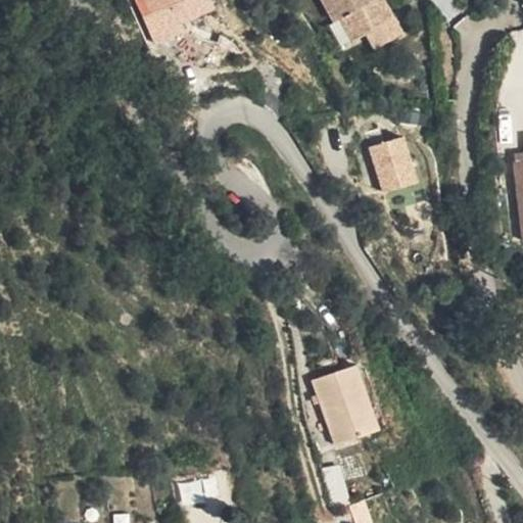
[(212,0),(133,0),(153,42),(219,11),(212,0)]
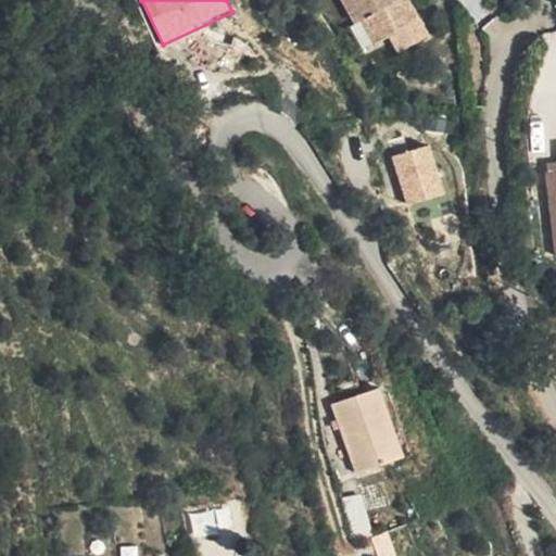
[(350,0),(358,12),(363,9),(378,30),(393,23),(403,37),(426,17),(414,0),(350,0)]
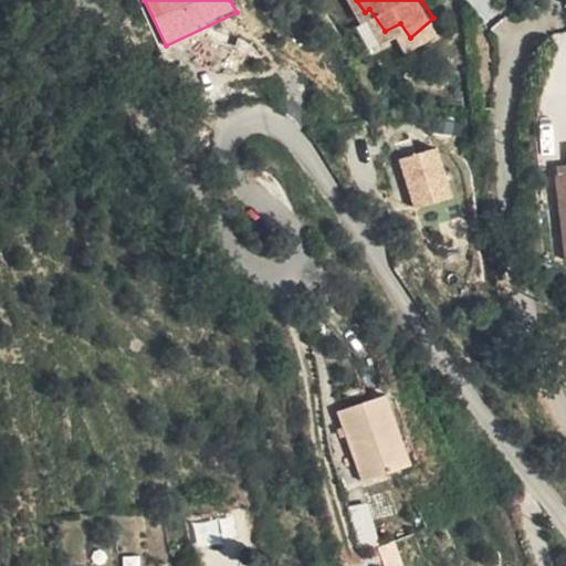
[(565,138),(562,140),(565,154),(565,168),(555,171),(540,167),(535,175),(547,217),(565,211),(565,206),(565,203),(565,138)]
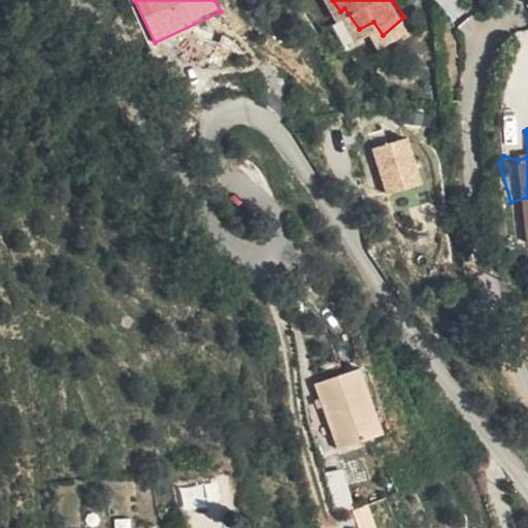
[(410,138),(372,145),(382,194),(420,187),(410,138)]
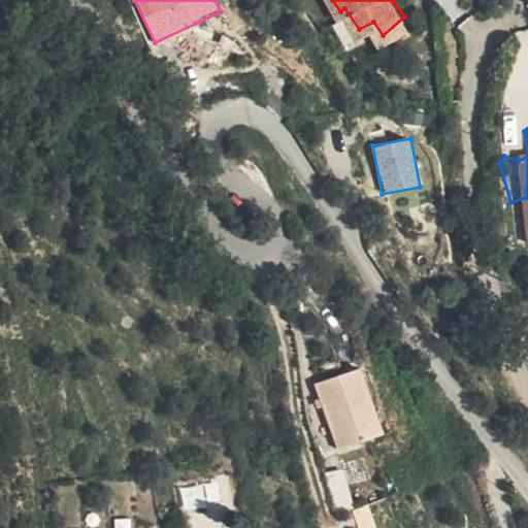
[(339,449),(384,430),(360,365),(315,383),(339,449)]
